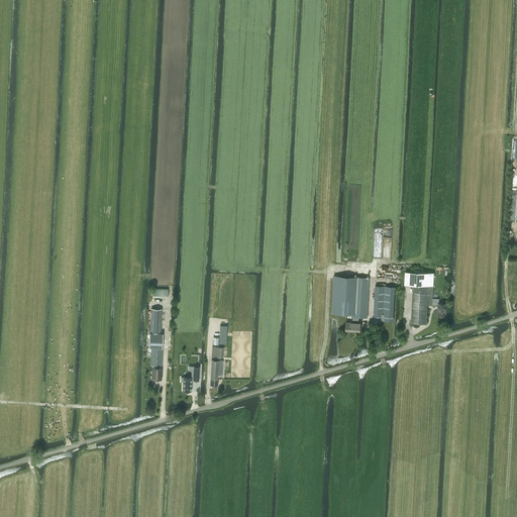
[(405,274),(405,284),(413,284),(411,322),(426,323),(427,305),(432,305),(432,304),(438,305),(437,314),(445,315),(446,303),(438,303),(439,298),(432,298),(433,286),(433,277),(434,273),(406,272),(405,274)]
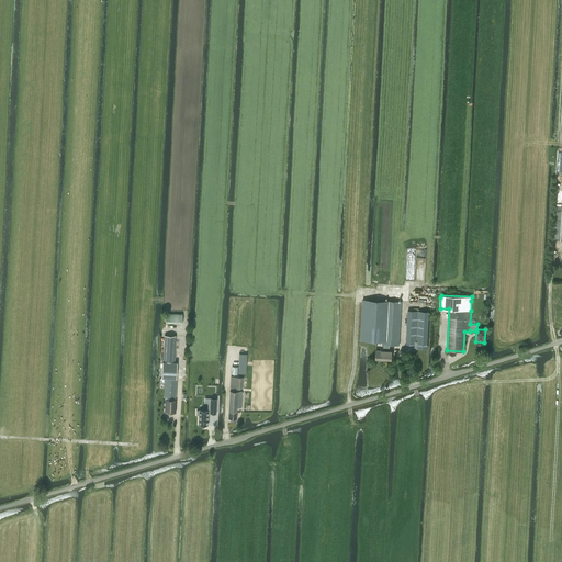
[(366,337),(382,338),(384,300),(362,300),(360,340),(366,340),(366,337)]
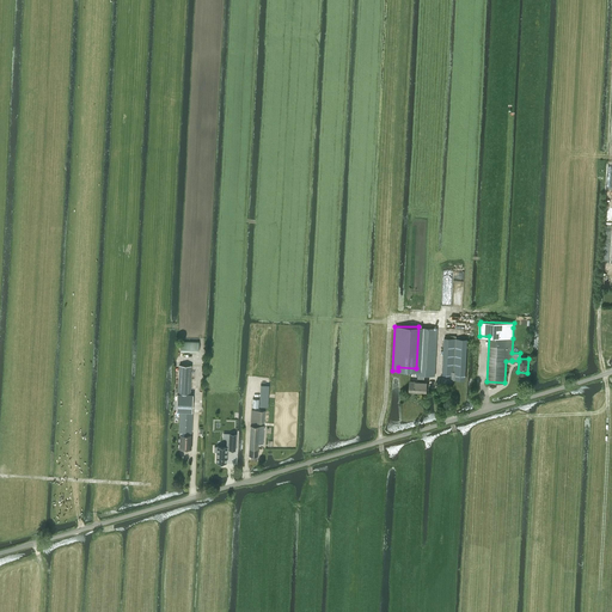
[(410,380),(409,391),(427,391),(427,381),(424,381),(424,375),(435,377),(438,328),(418,326),(416,368),(416,371),(416,375),(417,375),(417,380),(410,380)]
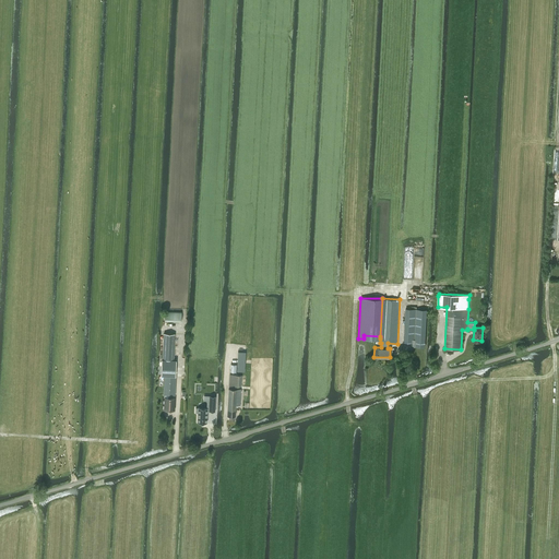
[(405,308),(403,348),(415,348),(415,346),(419,347),(421,309),(405,308)]
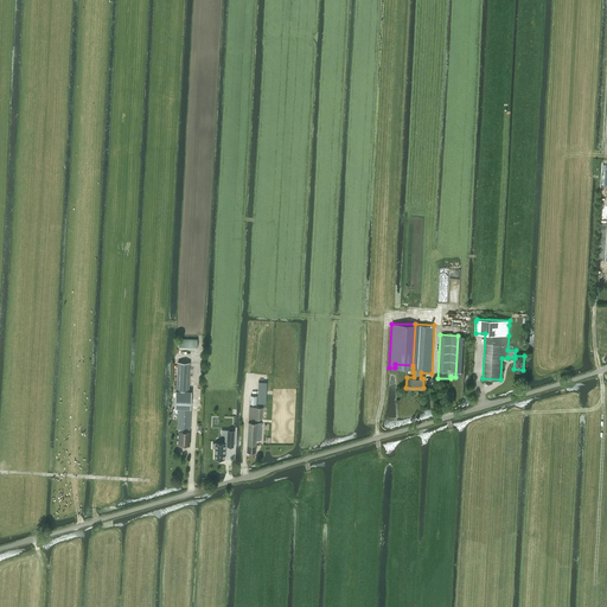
[(198,338),(179,338),(179,349),(197,349),(198,338)]
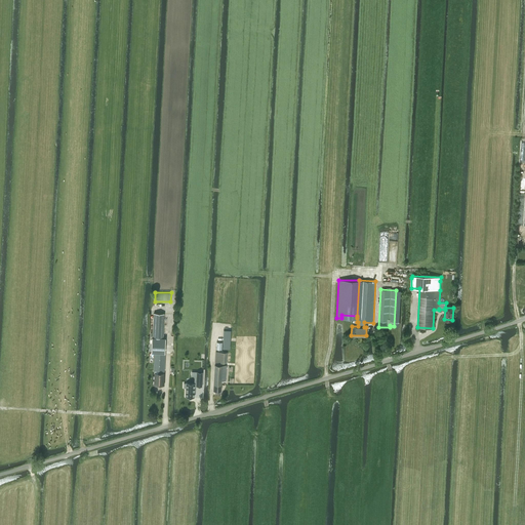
[(154,314),(152,352),(164,353),(165,337),(162,337),(163,314),(154,314)]
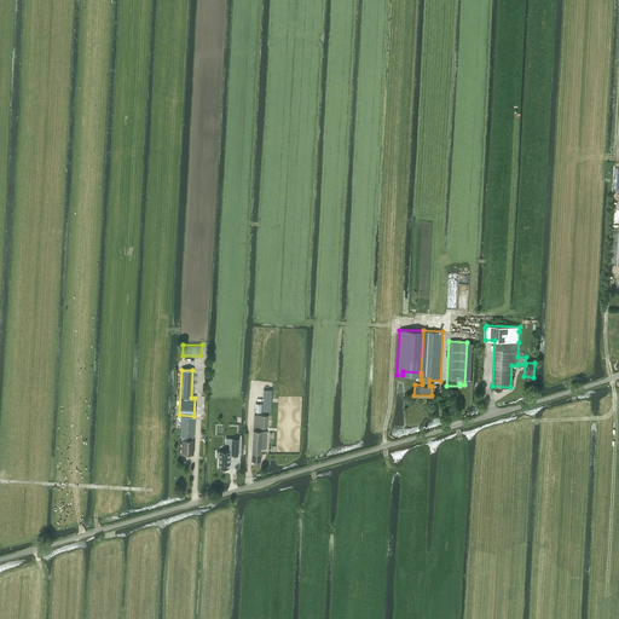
[(271,428),(272,416),(254,415),(254,427),(271,428)]
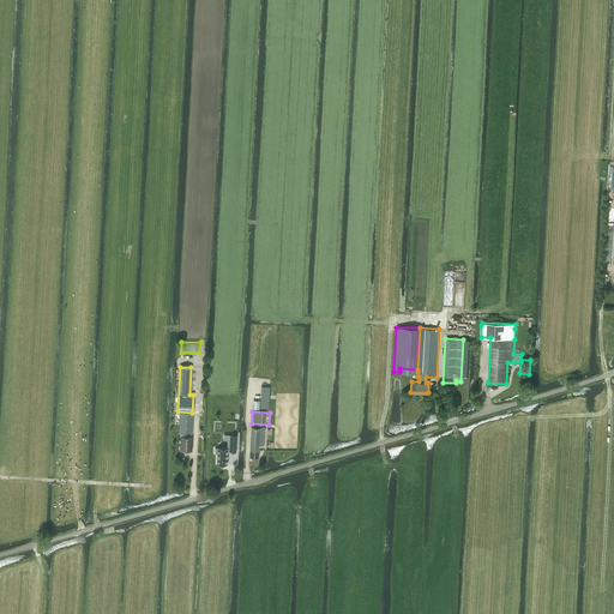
[(192,434),(193,413),(181,413),(180,433),(192,434)]
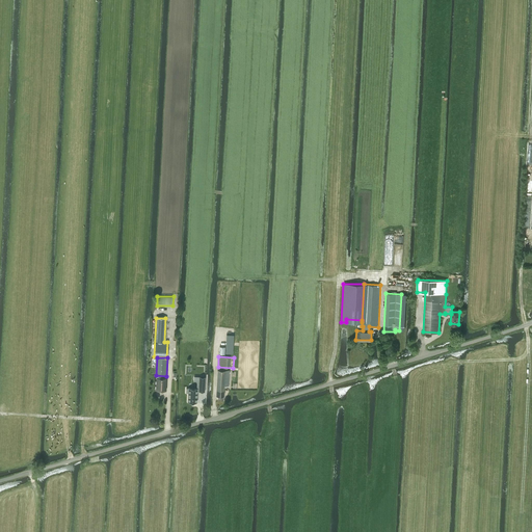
[(229,386),(230,370),(227,370),(225,370),(218,369),(216,395),(218,396),(218,399),(223,399),(224,386),(229,386)]
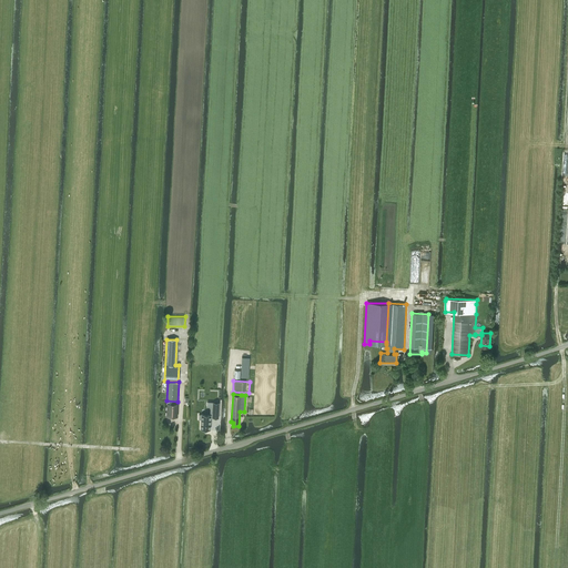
[(178,412),(178,404),(168,404),(166,416),(175,416),(175,412),(178,412)]
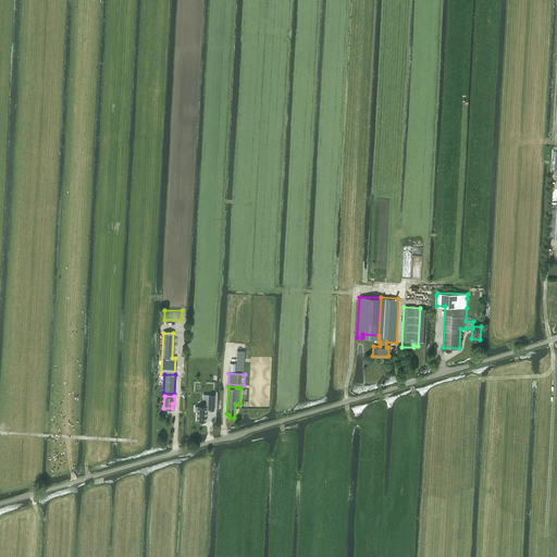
[(207,421),(207,409),(207,406),(206,406),(197,406),(197,407),(195,407),(195,409),(195,410),(195,411),(197,411),(196,420),(207,421)]
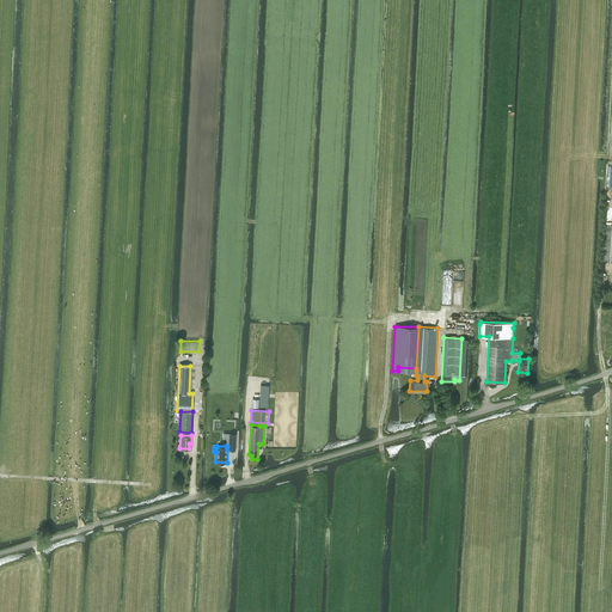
All buildings are outlined.
